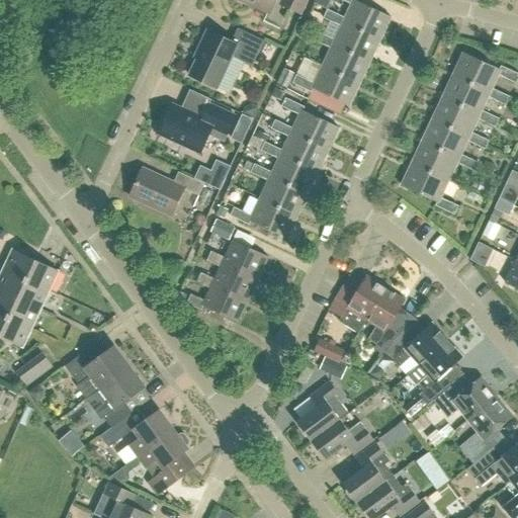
[(241,0),(270,13),(275,2),(300,14),(307,0),(241,0)]
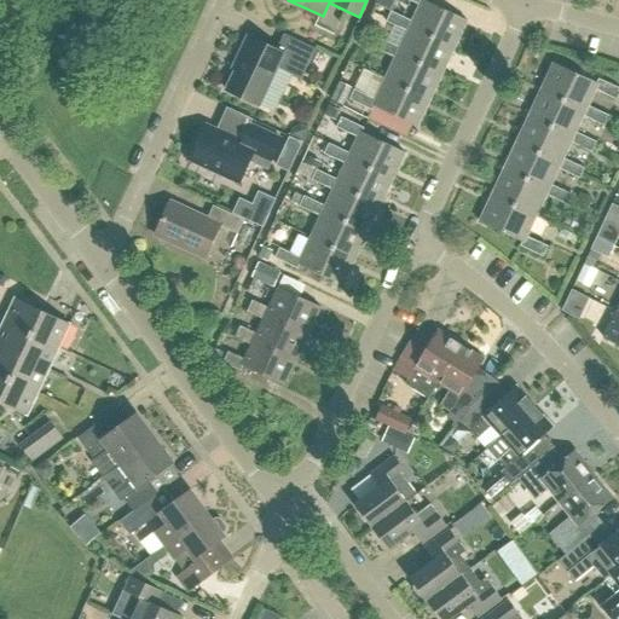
[(411,27),(455,47),(467,21),(424,0),(408,0),(421,6),(414,22),(411,27)]
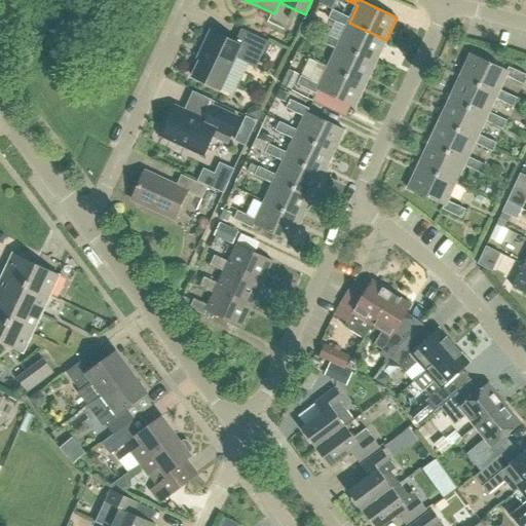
[(349,23),(351,19),(333,9),(328,19),(347,28),(340,41),(338,45),(375,63),(386,40),(349,23)]
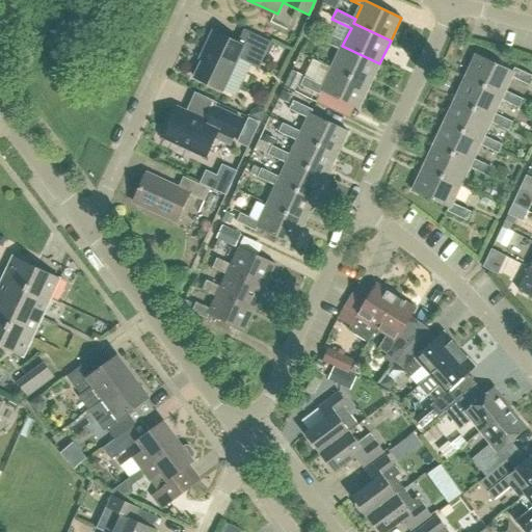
[(259,69),(271,43),(244,29),(238,44),(213,31),(204,51),(206,52),(194,77),(223,91),(239,58),(259,69)]
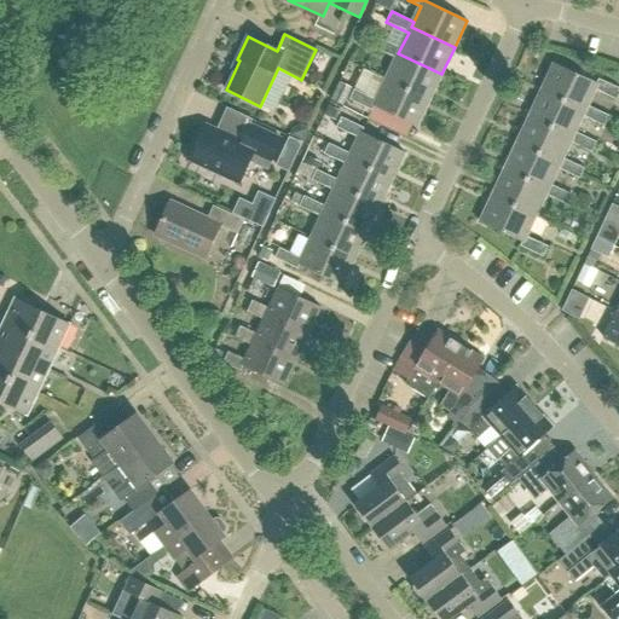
[(386,80),(429,100),(441,74),(398,53),(400,48),(379,38),(374,48),(395,58),(386,80)]
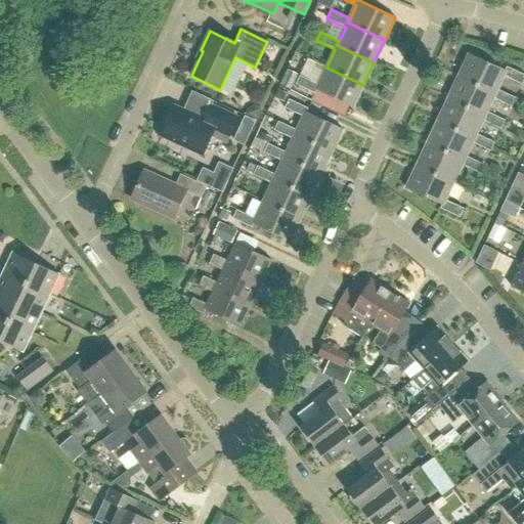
[(496,93),(497,89),(504,76),(522,85),(523,81),(523,74),(507,67),(506,71),(470,53),(459,76),(496,93)]
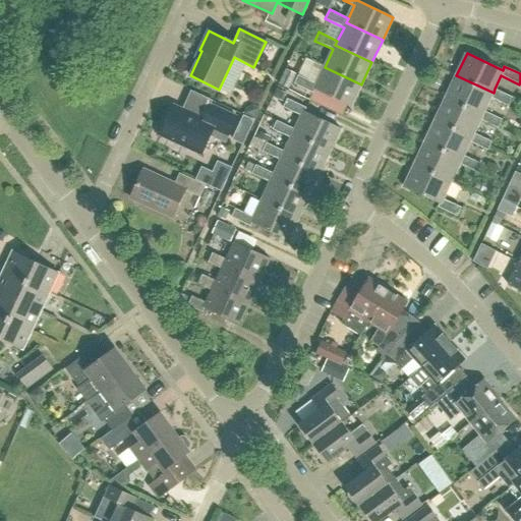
[(351,107),(361,84),(325,67),(316,83),(298,75),(294,83),(313,94),(315,90),(351,107)]
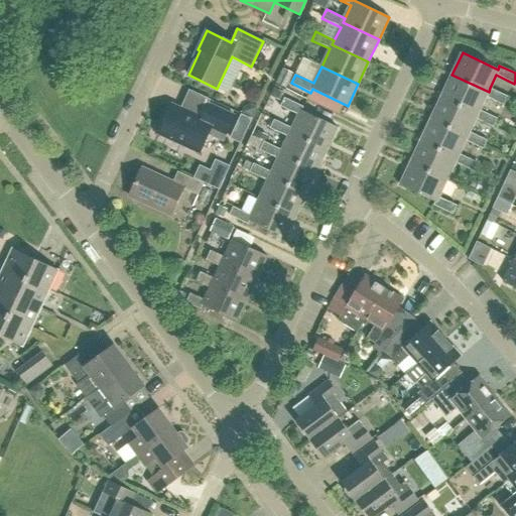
[(287,88),(294,73),(284,69),(277,84),(287,88)]
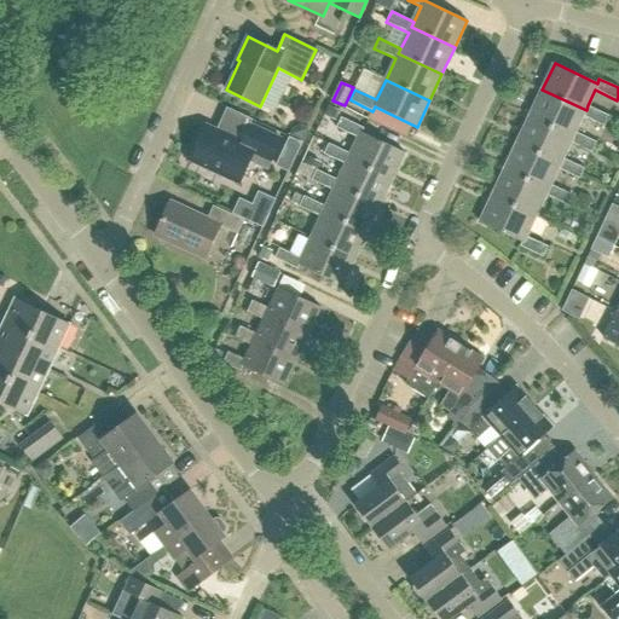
[(609,116),(588,105),(586,110),(542,90),(530,116),(573,137),(576,132),(583,116),(605,126),(609,116)]
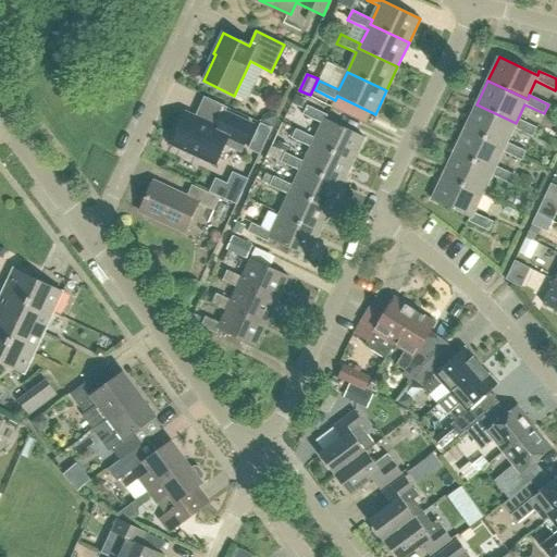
[(306,100),(296,96),(293,104),(302,109),(306,100)]
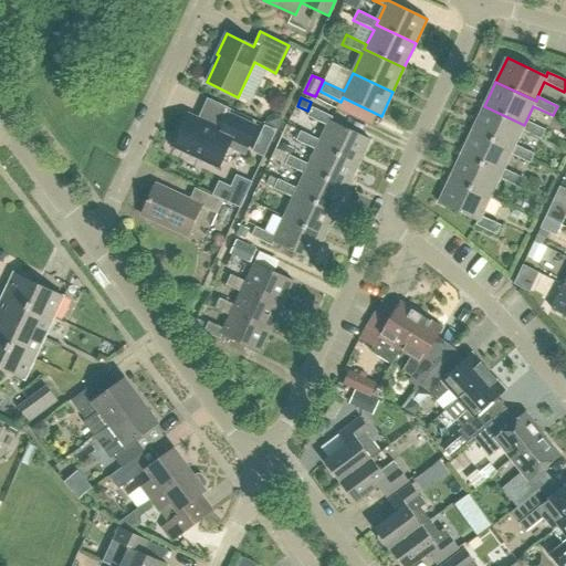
[(546,130),(526,121),(524,125),(484,106),(473,130),(513,149),(515,145),(522,130),(542,139),(546,130)]
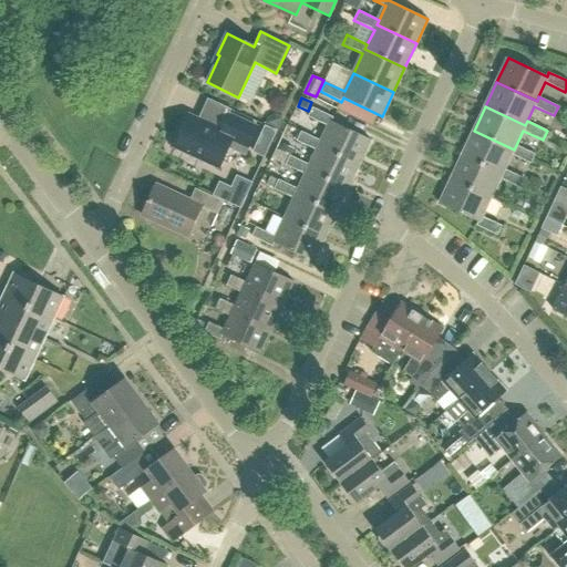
[(320,145),(359,164),(371,140),(332,121),(333,117),(312,107),(308,117),(328,126),(321,141),(320,145)]
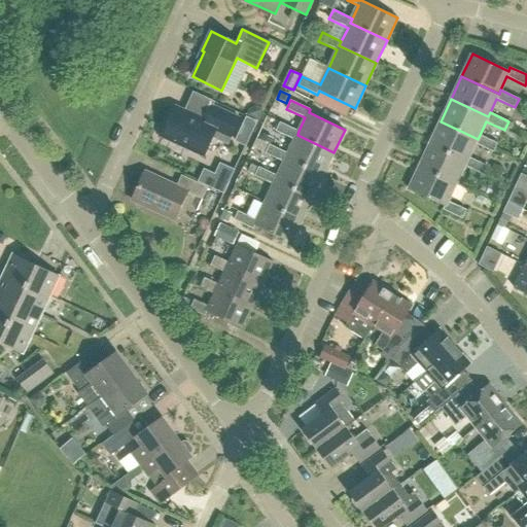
[(231,138),(240,118),(213,106),(206,121),(175,107),(162,136),(204,155),(215,131),(231,138)]
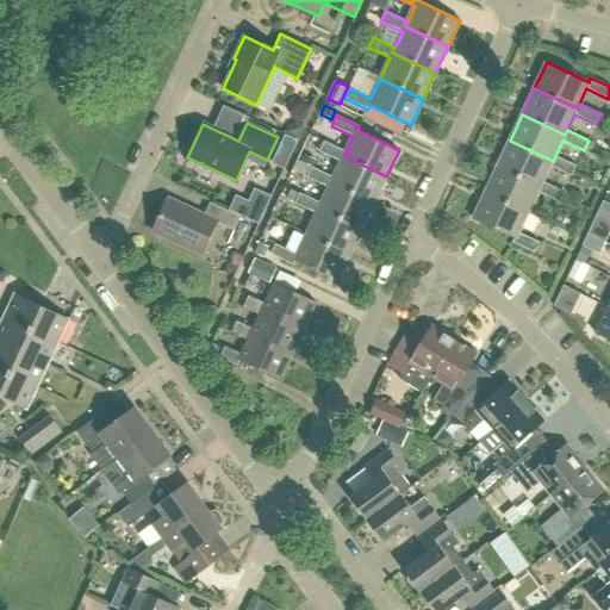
[(290,126),(285,135),(298,141),(304,128),(297,124),(290,126)]
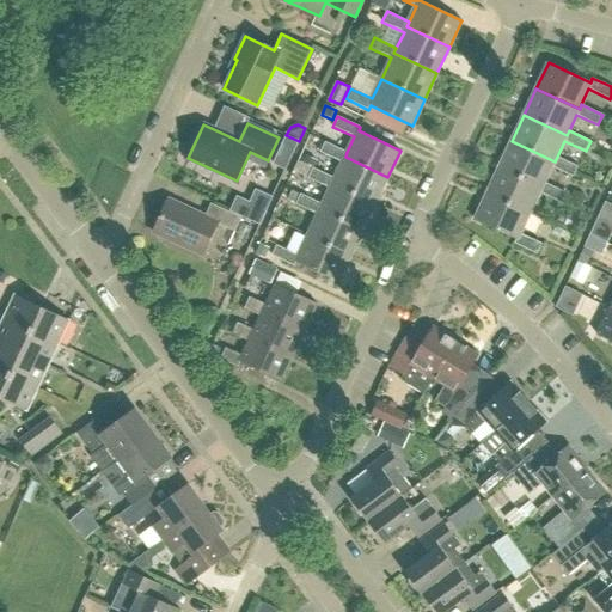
[(287,167),(299,141),(286,135),(274,161),(287,167)]
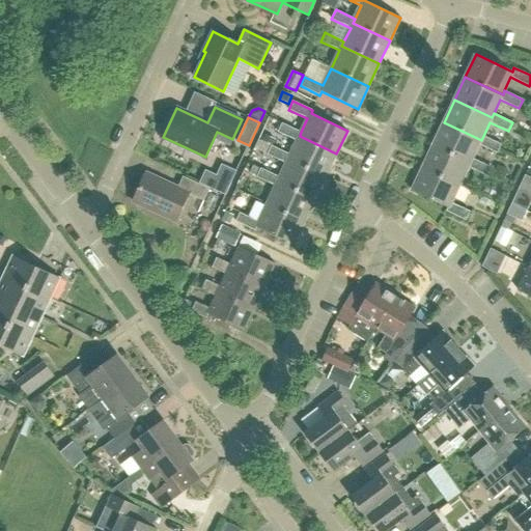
[(470,163),(472,158),(479,144),(498,154),(502,144),(483,136),(481,140),(444,122),(432,145),(470,163)]
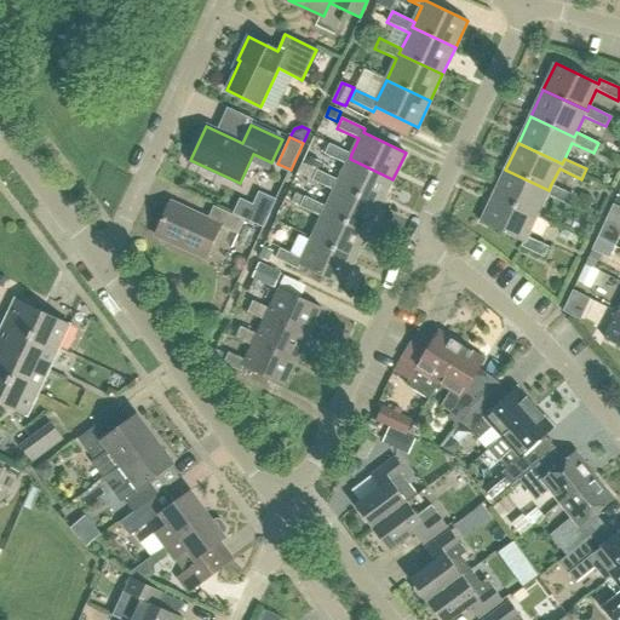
[(350,159),(351,154),(329,144),(325,154),(346,165),(339,181),(337,185),(380,206),(392,179),(350,159)]
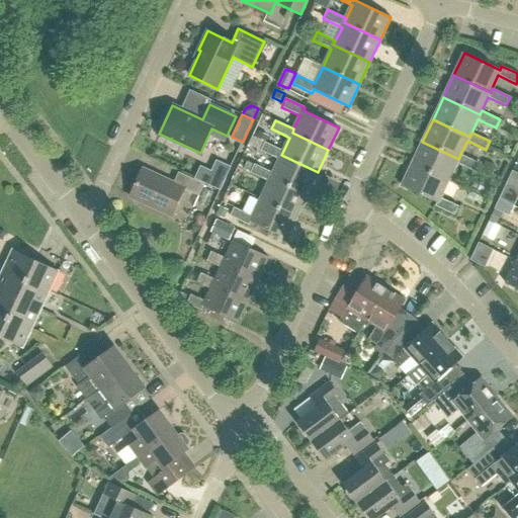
[(258,150),(261,142),(254,139),(250,147),(258,150)]
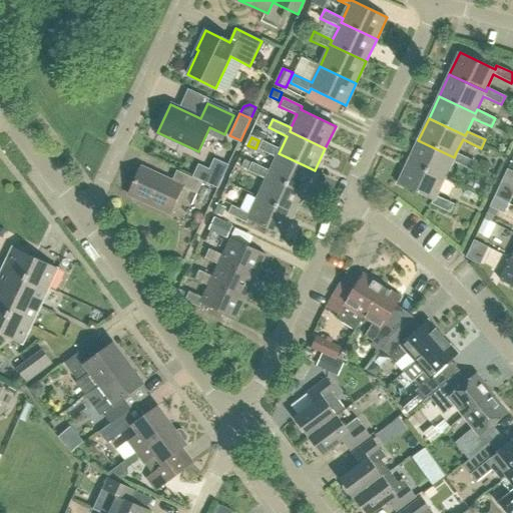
[(269,175),(305,192),(315,170),(279,153),(281,149),(263,140),(259,149),(277,157),(271,170),(269,175)]
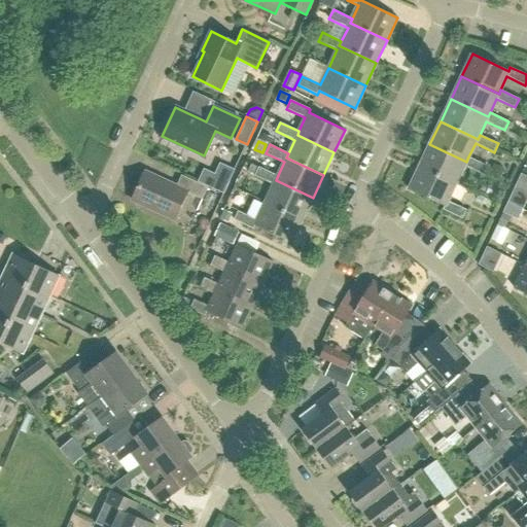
[(488,166),(468,156),(466,162),(429,144),(419,167),(456,183),(464,166),(483,175),(488,166)]
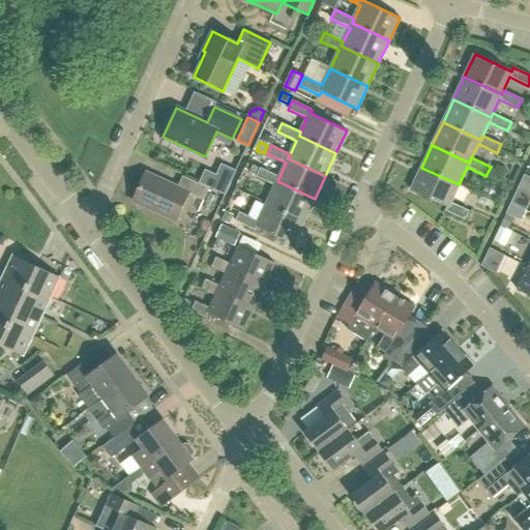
[(494,174),(505,179),(508,171),(497,166),(494,174)]
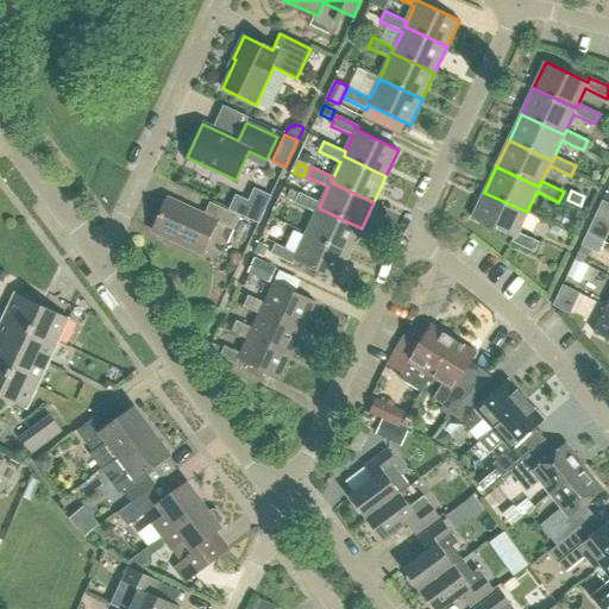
[(319,208),(321,202),(300,193),(295,203),(316,213),(306,234),(349,255),(362,228),(319,208)]
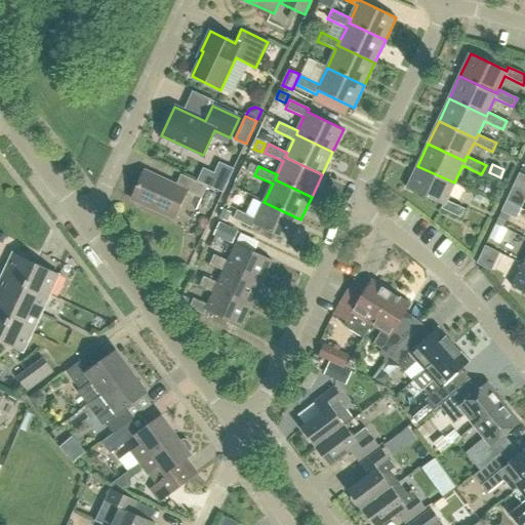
[(446,200),(454,183),(417,166),(407,189),(443,205),(441,209),(460,218),(465,209),(446,200)]
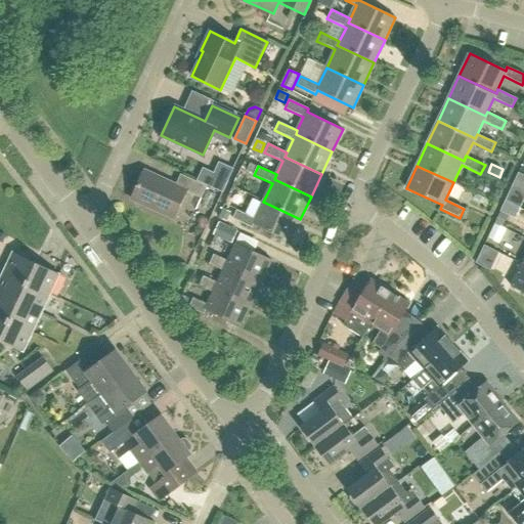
[(176,185),(144,171),(131,199),(174,218),(186,191),(202,199),(207,186),(181,174),(176,185)]
